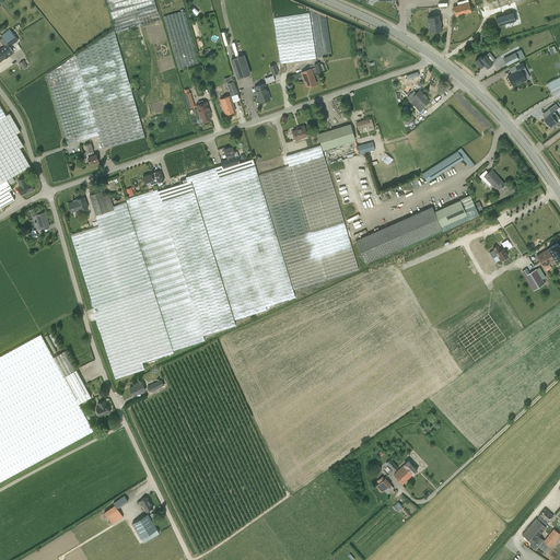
[(106,0),(106,1),(116,33),(160,20),(159,14),(153,0),(106,0)]
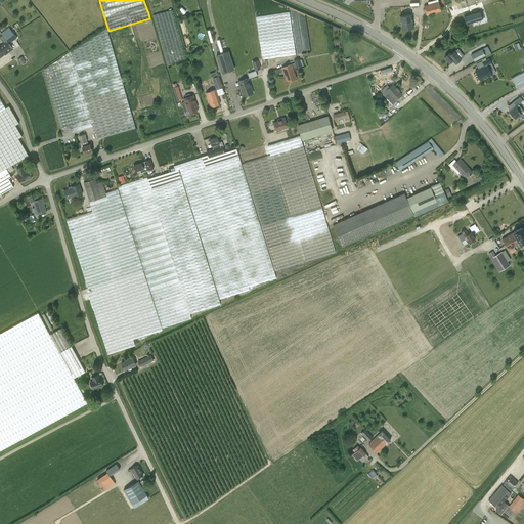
[(441,11),(439,2),(424,6),(426,15),(441,11)]
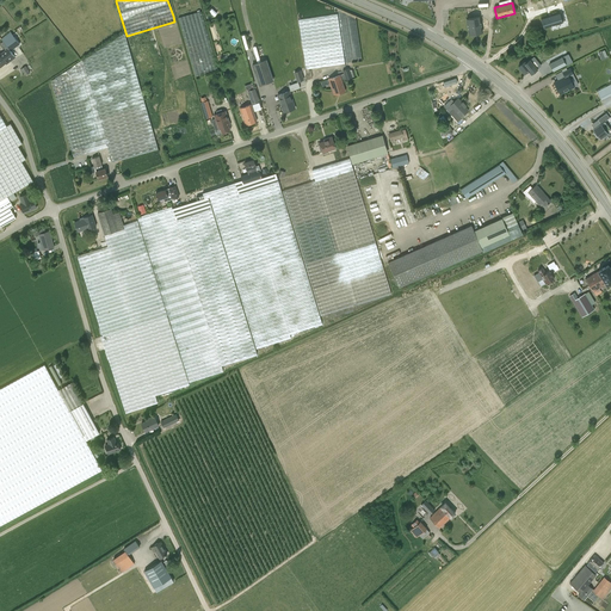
[(208,34),(202,11),(178,18),(186,45),(191,62),(196,76),(208,73),(218,71),(213,49),(208,34)]
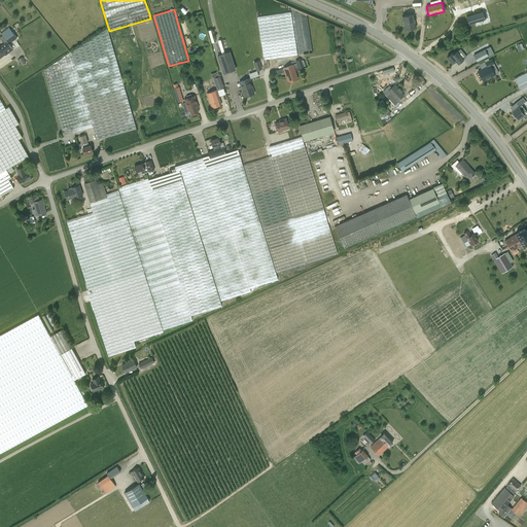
[(483,11),(466,16),(467,16),(469,24),(469,25),(486,20),(486,19),(485,19),(483,11)]
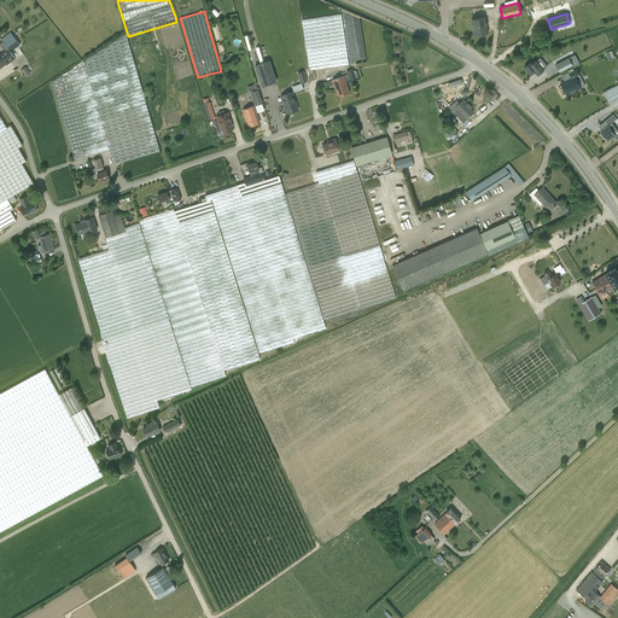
[(349,64),(340,15),(302,21),(309,70),(349,64)]
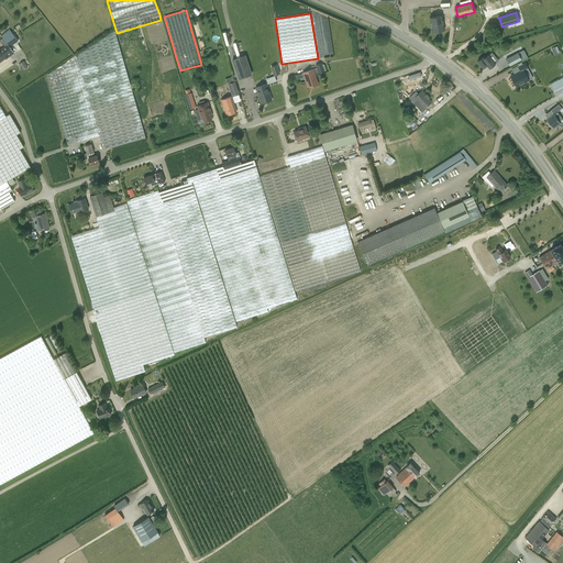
[(430,18),(432,32),(444,30),(441,15),(430,18)]
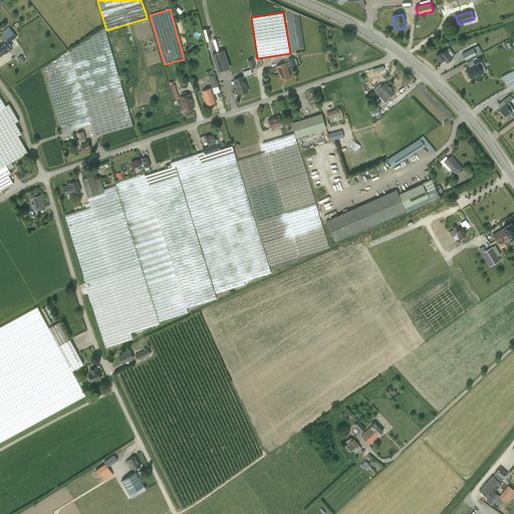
[(16,37),(10,30),(10,29),(8,27),(1,33),(3,35),(5,39),(7,40),(0,45),(0,56),(4,53),(5,54),(13,48),(9,43),(16,37)]
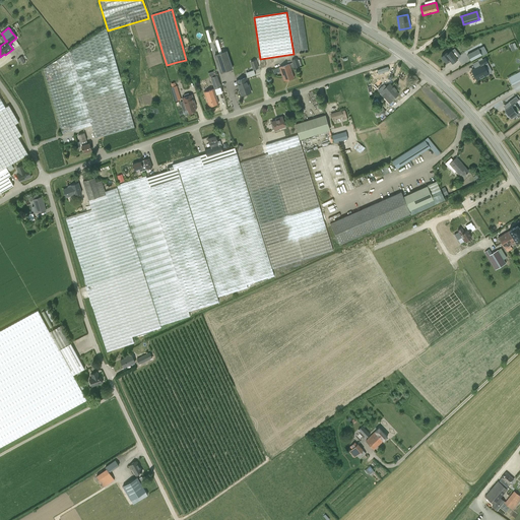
[(105,28),(72,50),(66,54),(56,61),(44,69),(45,74),(50,93),(56,112),(62,134),(67,133),(70,132),(79,129),(91,126),(95,138),(134,127),(133,122),(130,111),(127,103),(125,93),(120,78),(112,48),(109,37),(106,28),(105,28)]
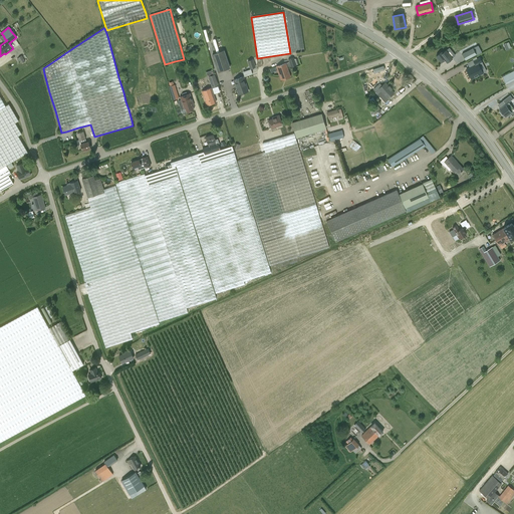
[(476,54),(473,48),(462,53),(466,60),(476,54)]
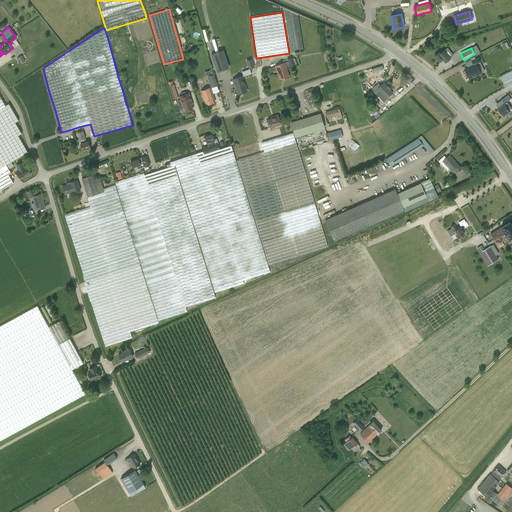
[(212,54),(217,71),(229,68),(223,50),(212,54)]
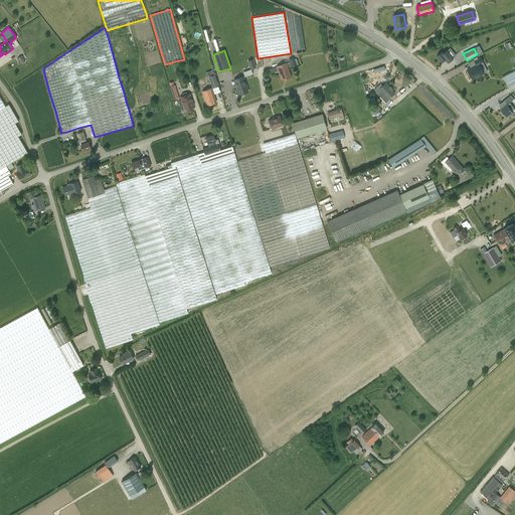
[(446,50),(443,53),(442,52),(438,56),(443,62),(446,59),(449,62),(453,58),(446,50)]
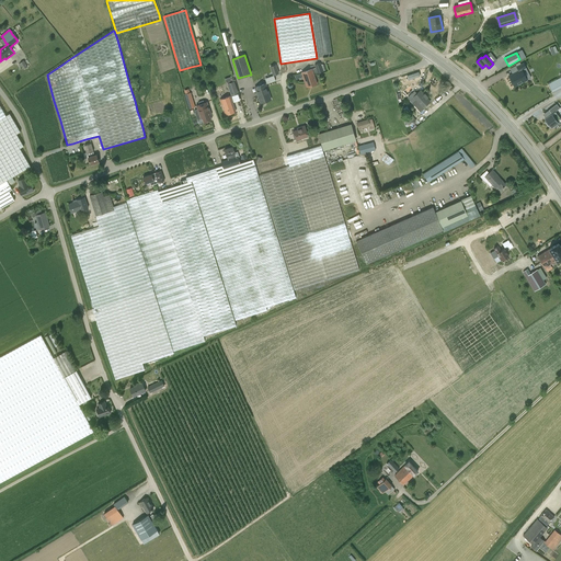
[(320,63),(315,65),(316,68),(311,69),(301,72),(307,87),(317,83),(313,75),(318,73),(323,71),(320,63)]
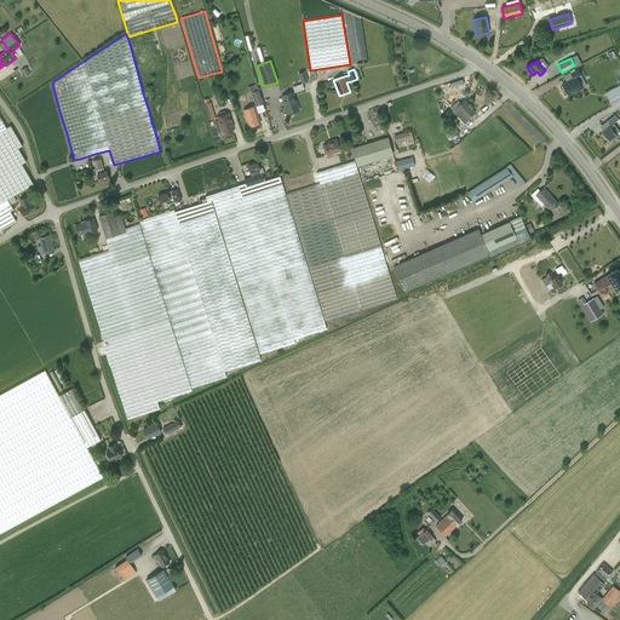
[(583,89),(586,86),(581,74),(579,69),(570,74),(573,78),(562,84),(568,96),(583,89)]
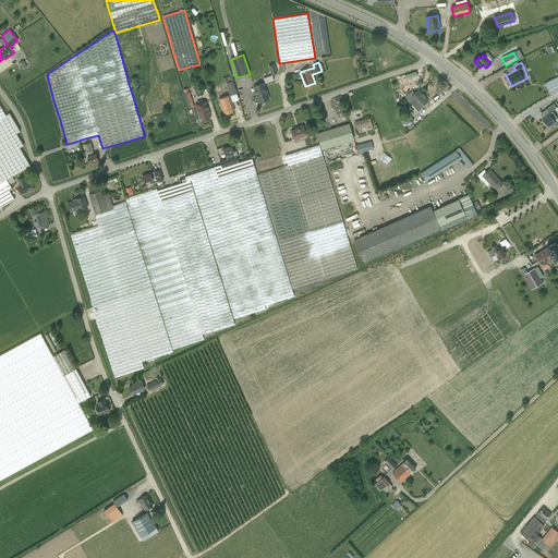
[(557,76),(545,83),(549,91),(557,86),(557,76)]
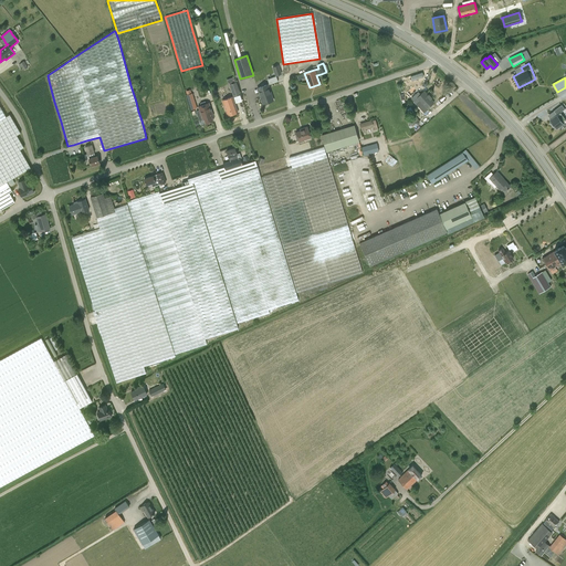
[(240,94),(237,82),(229,84),(233,96),(240,94)]
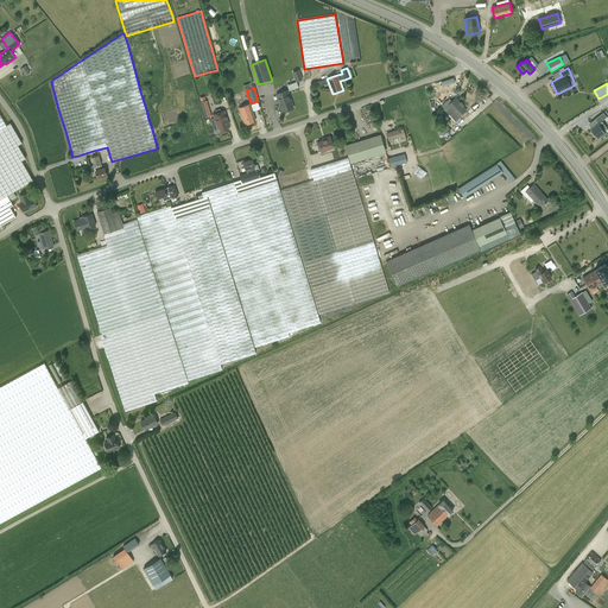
[(287,90),(277,95),(283,112),(293,107),(287,90)]
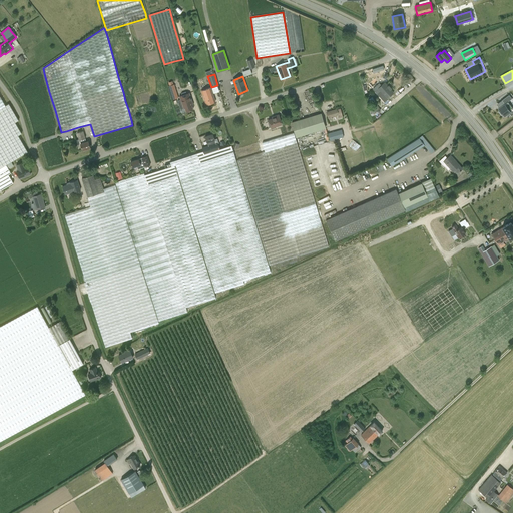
[(381,86),(379,83),(373,89),(376,92),(385,101),(393,93),(384,83),(381,86)]
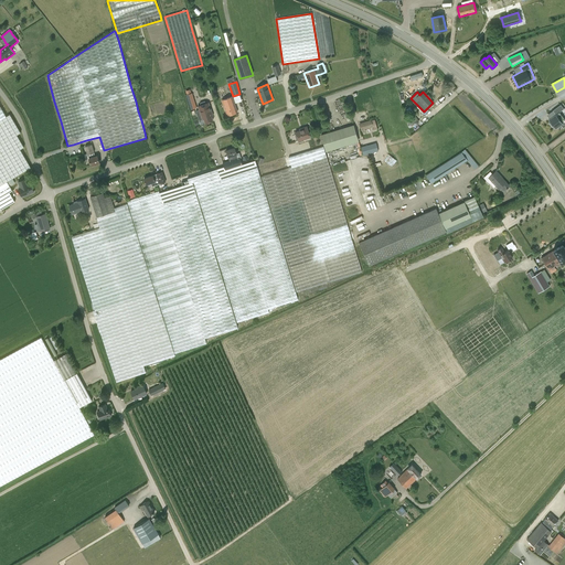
[(196,108),(193,97),(192,93),(188,94),(185,95),(188,98),(191,109),(196,108)]
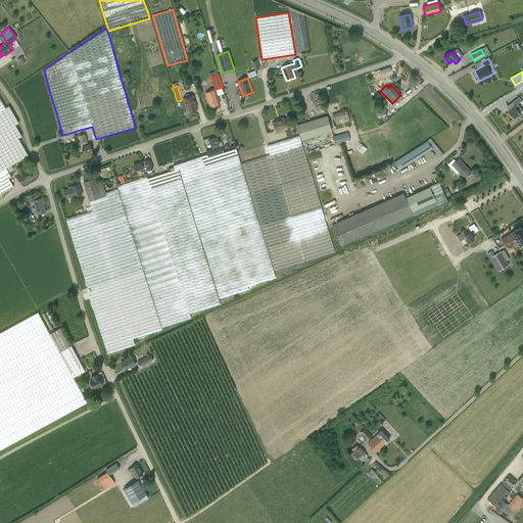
[(215,90),(205,93),(210,107),(220,104),(215,90)]
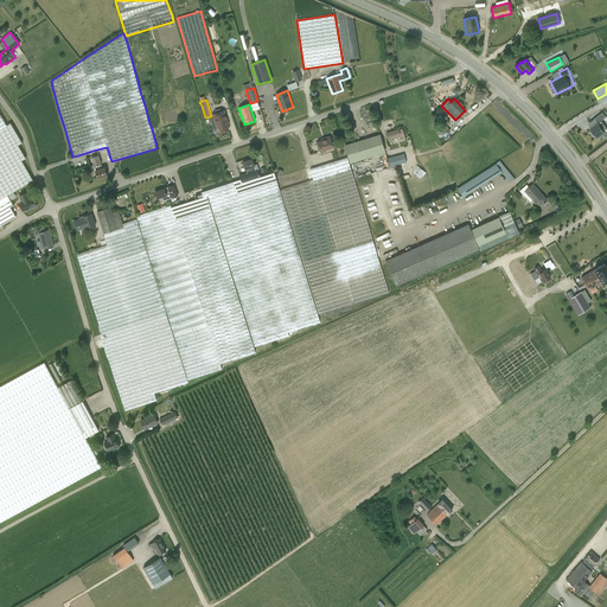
[(229,125),(224,110),(221,112),(219,109),(215,110),(216,113),(212,114),(213,119),(210,120),(213,129),(218,127),(221,133),(222,133),(223,133),(224,132),(229,129),(227,126),(229,125)]
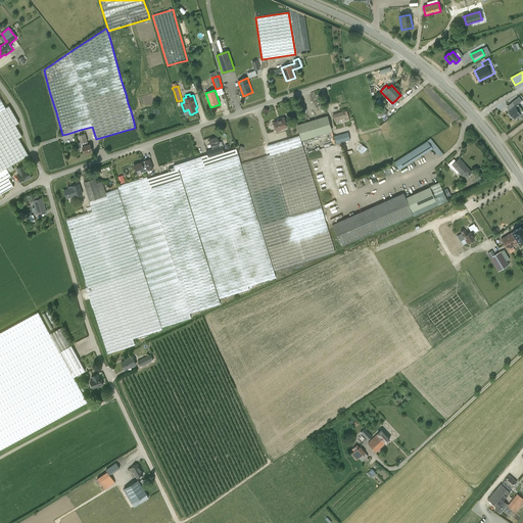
[(0,194),(13,187),(7,177),(13,174),(11,171),(9,167),(12,164),(22,159),(29,155),(18,139),(22,136),(15,125),(19,123),(9,106),(6,108),(0,97),(0,194)]
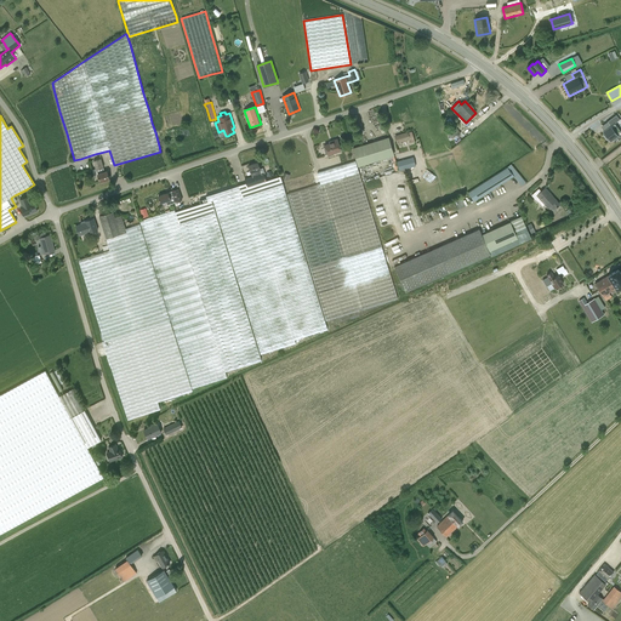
[(619,140),(620,137),(620,131),(615,123),(620,119),(616,115),(608,121),(610,126),(603,131),(605,135),(604,135),(607,140),(608,138),(610,141),(616,137),(619,140)]
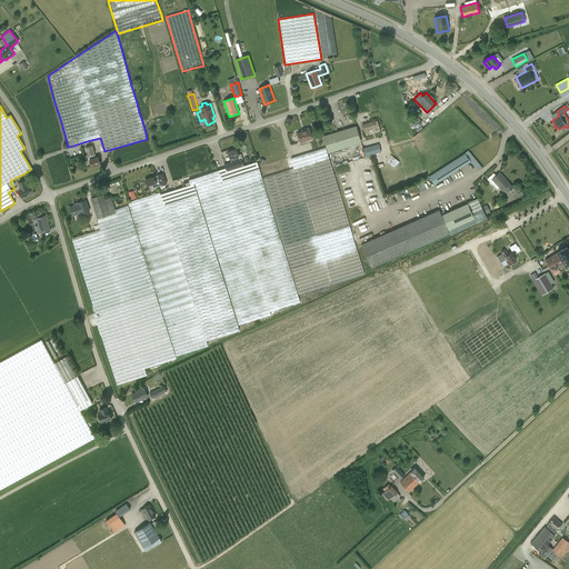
[(409,121),(411,129),(422,126),(420,118),(409,121)]
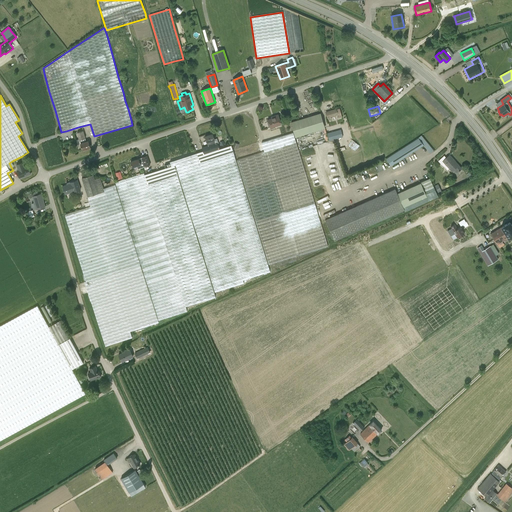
[(336,109),(331,110),(325,112),(326,115),(327,119),(333,117),(338,115),(339,117),(342,116),(339,108),(336,109)]
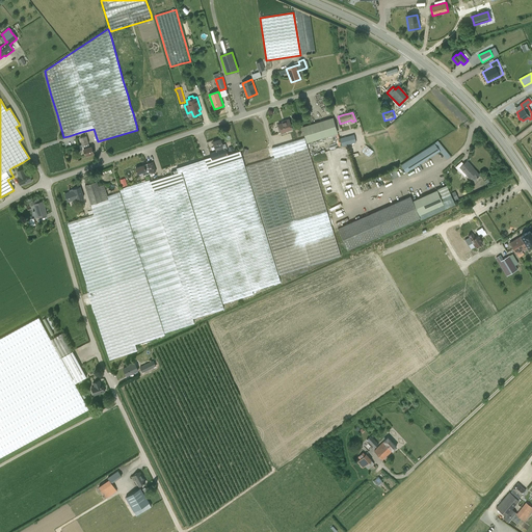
[(302,127),(307,141),(338,132),(333,117),(302,127)]
